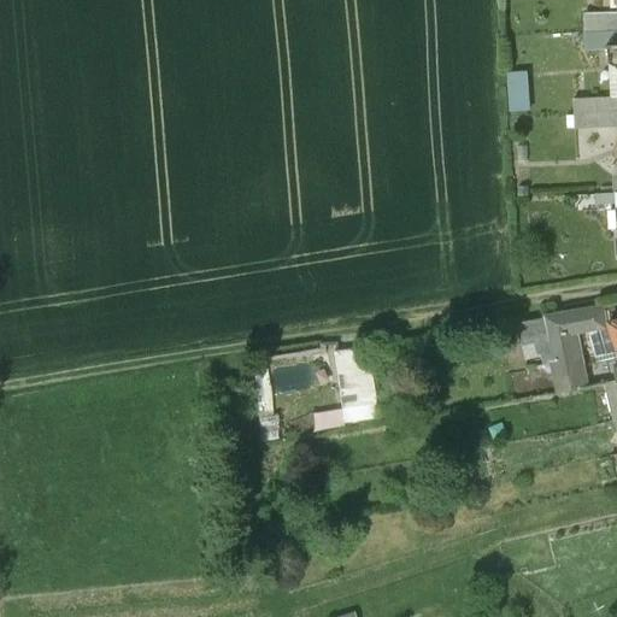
[(616,97),(574,99),(575,115),(616,112),(616,97)]
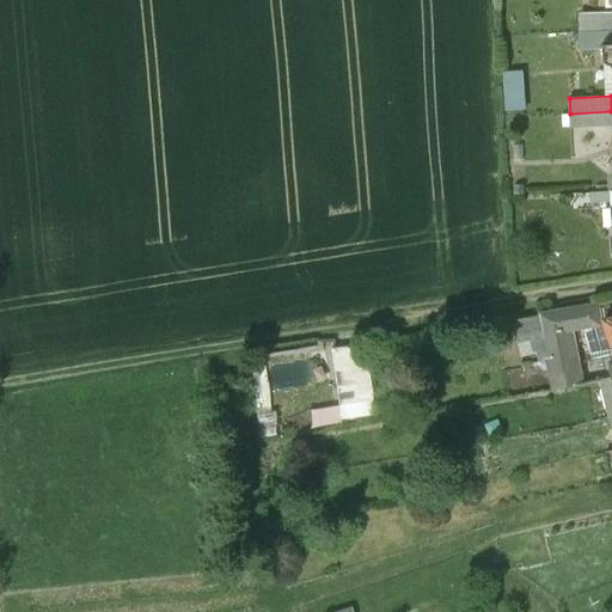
[(611,111),(570,114),(570,128),(611,126),(611,111)]
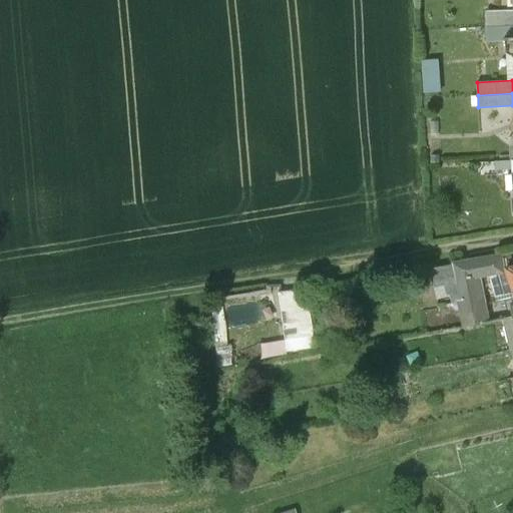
[(500,257),(431,270),(434,289),(445,287),(447,296),(450,295),(452,304),(459,303),(464,327),(488,323),(479,277),(503,273),(500,257)]
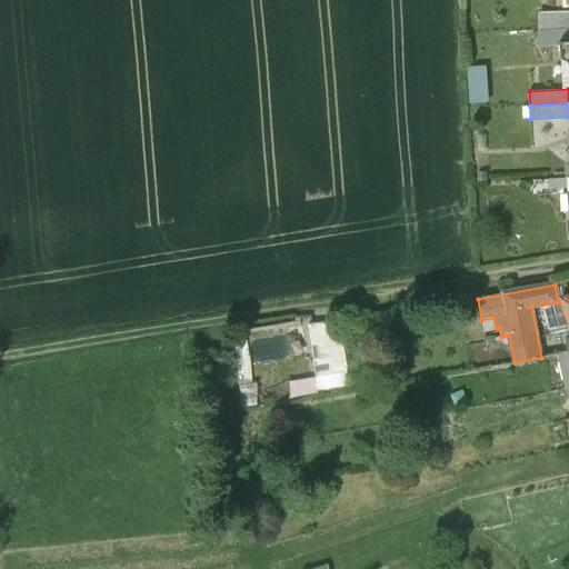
[(336,321),(306,327),(317,391),(347,386),(336,321)]
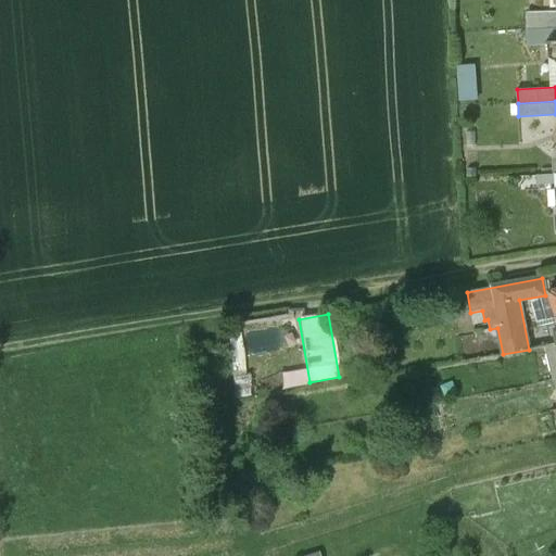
[(555,344),(545,346),(555,389),(555,388),(555,344)]
